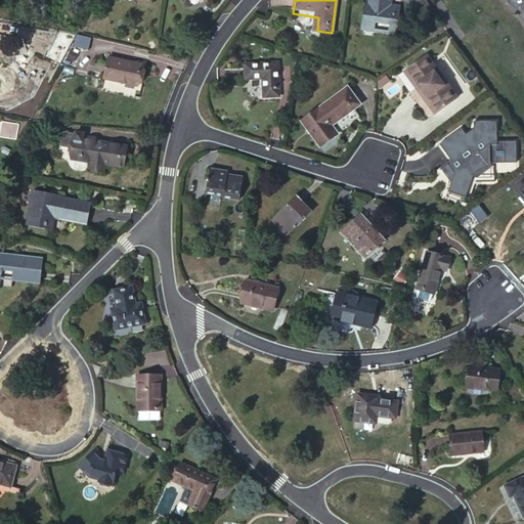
[(367,0),(367,2),(365,2),(361,29),(374,31),(376,23),(397,26),(400,6),(390,5),(386,5),(386,0),(367,0)]
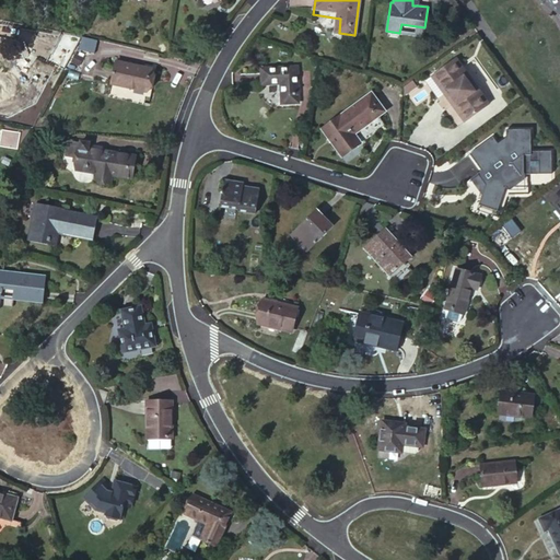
[(457,59),(454,61),(487,106),(490,104),(457,59)]
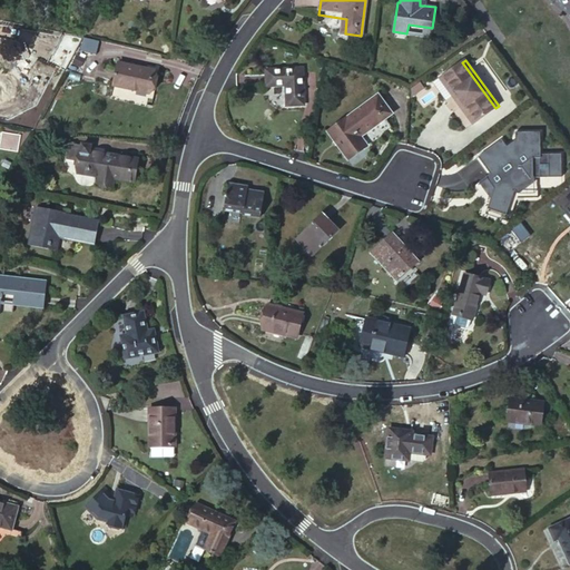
[(114,87),(134,90),(134,86),(150,89),(154,69),(117,62),(114,87)]
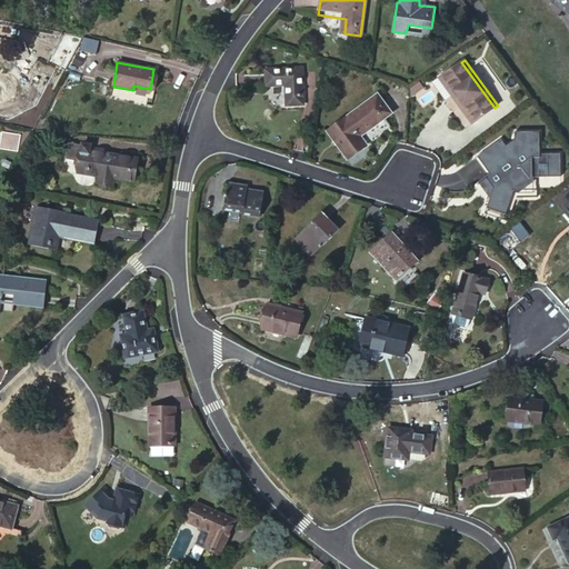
[(495,108),(461,62),(443,76),(477,121),(495,108)]
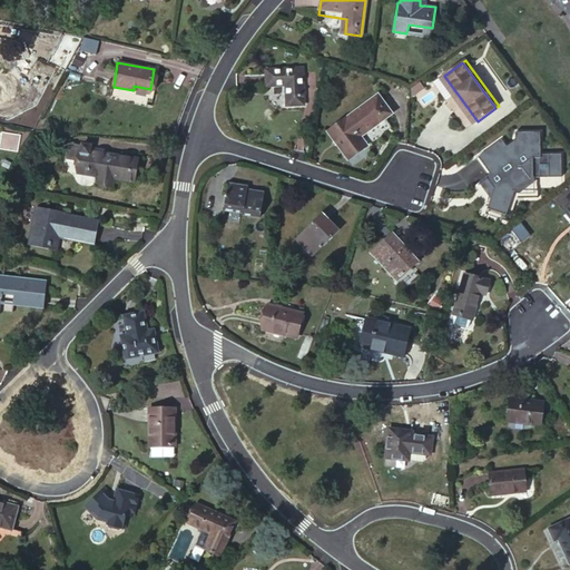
[(306,69),(271,69),(271,87),(288,86),(288,106),(306,106),(306,69)]
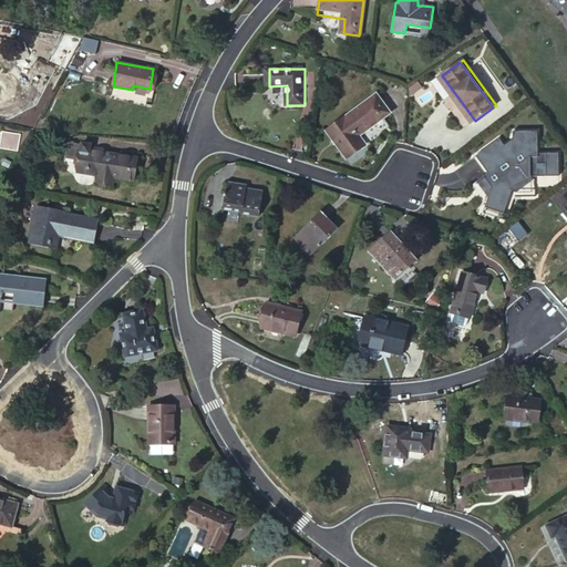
[(475,121),(442,75),(439,78),(472,123),(475,121)]
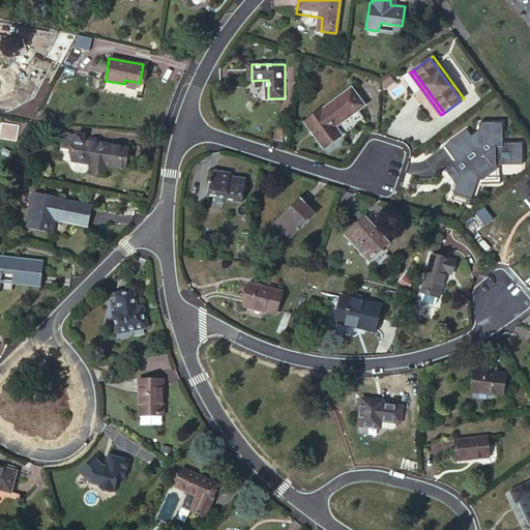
[(364,107),(351,89),(304,122),(324,149),(341,137),(334,127),(364,107)]
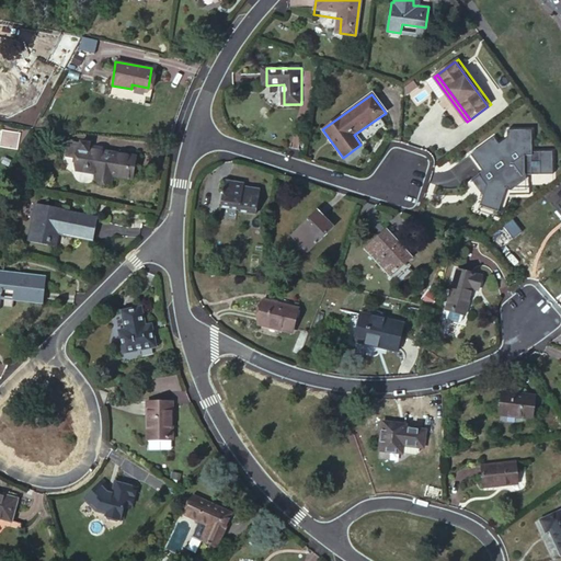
[(0,142),(0,147),(19,149),(21,133),(1,130),(0,142)]
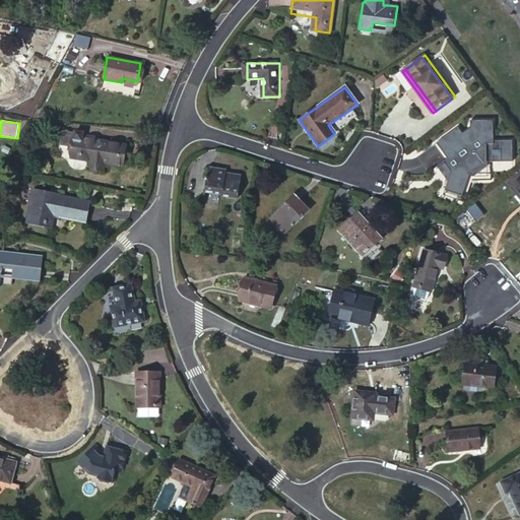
[(461,196),(468,177),(469,176),(490,160),(491,160),(505,161),(506,142),(492,141),(493,121),(471,121),(470,128),(463,133),(458,127),(437,143),(448,158),(445,161),(451,171),(448,180),(445,190),(461,196)]
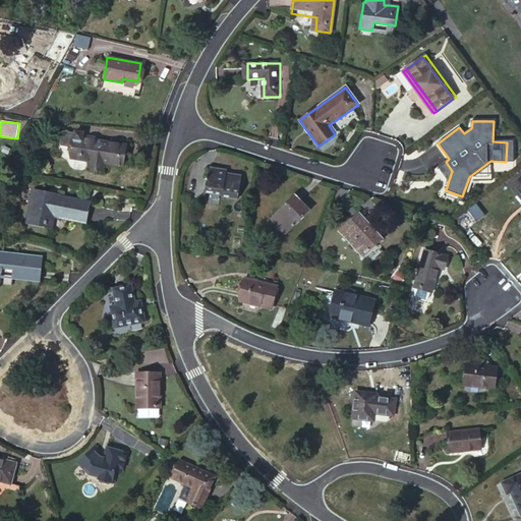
[(84,140),(85,135),(75,133),(75,134),(63,132),(62,133),(59,147),(60,148),(72,151),(70,161),(90,164),(89,169),(103,171),(104,165),(118,167),(122,148),(84,140)]
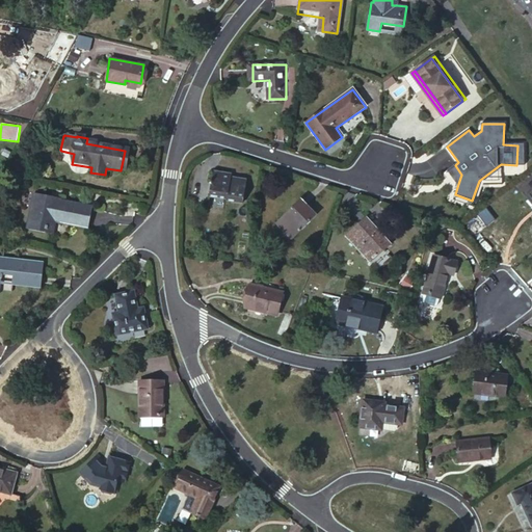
[(501,164),(480,180),(482,184),(502,169),(502,164),(501,164)]
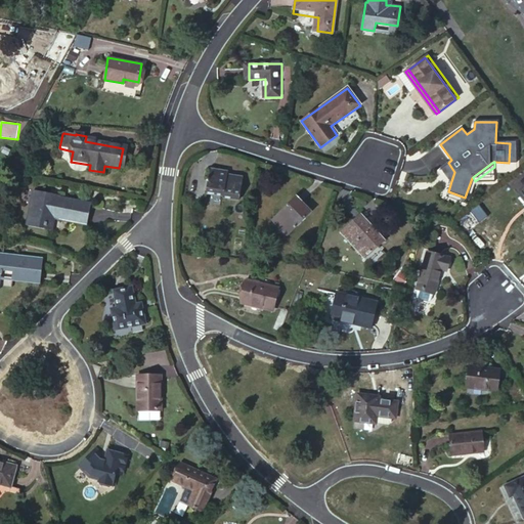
[(454,172),(448,163),(441,167),(451,181),(454,172)]
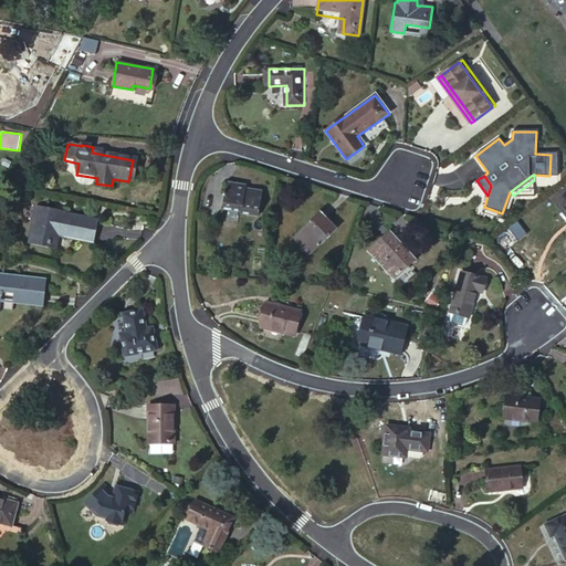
[(245,187),(228,184),(227,191),(223,191),(223,194),(226,195),(224,208),(241,210),(241,212),(259,216),(262,192),(245,190),(245,187)]
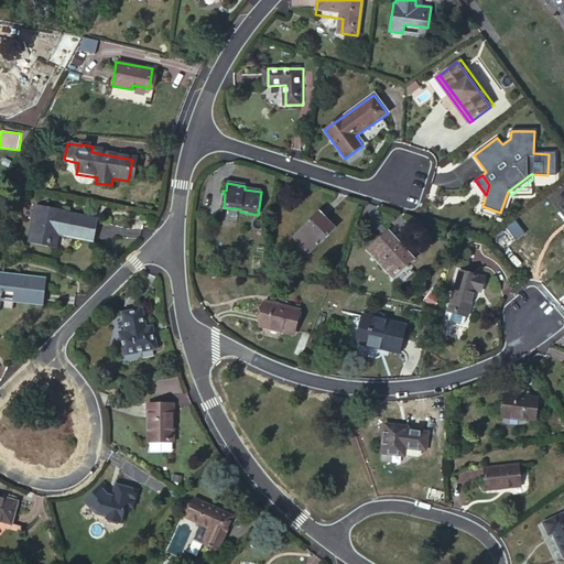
[(53,209),(34,206),(26,243),(46,248),(49,234),(56,235),(91,242),(96,220),(60,214),(53,212),(53,209)]
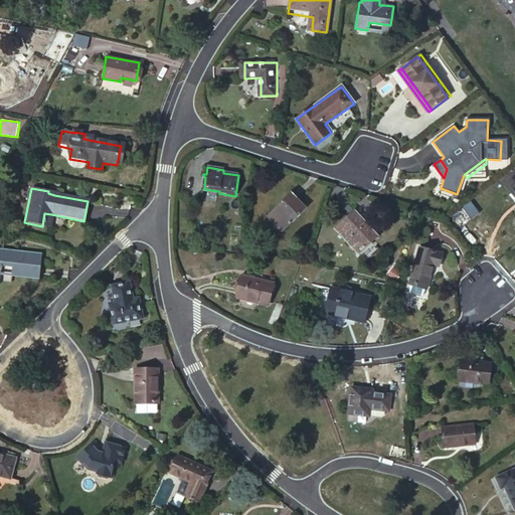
[(457,194),(441,188),(439,194),(457,201),(459,195),(457,194)]
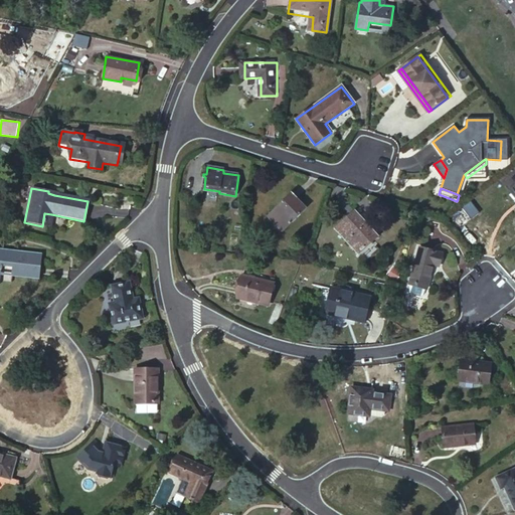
[(305,208),(289,193),(268,215),(284,231),(305,208)]
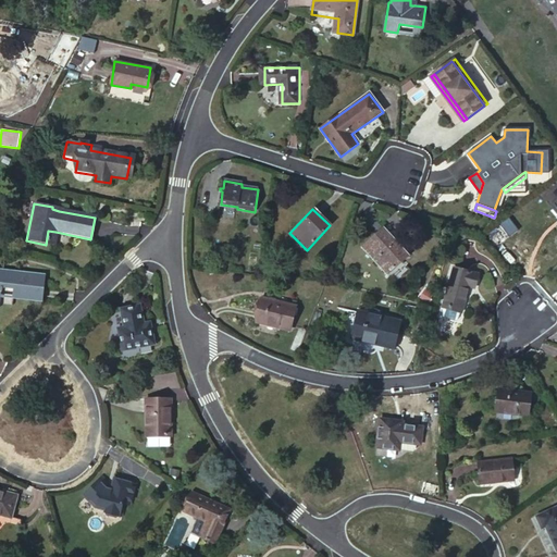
[(409,257),(383,227),(361,247),(387,276),(409,257)]
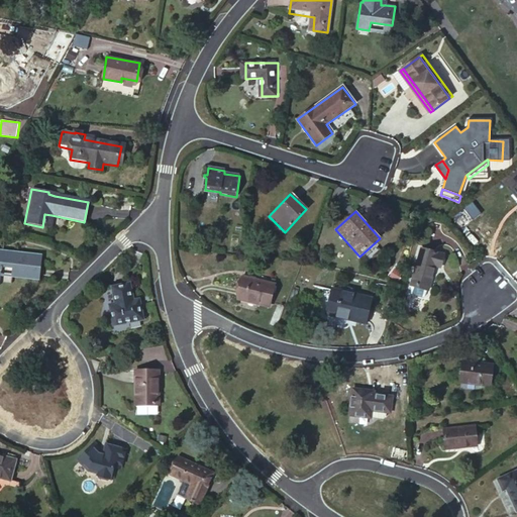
[(44,214),(42,227),(48,228),(52,215),(44,214)]
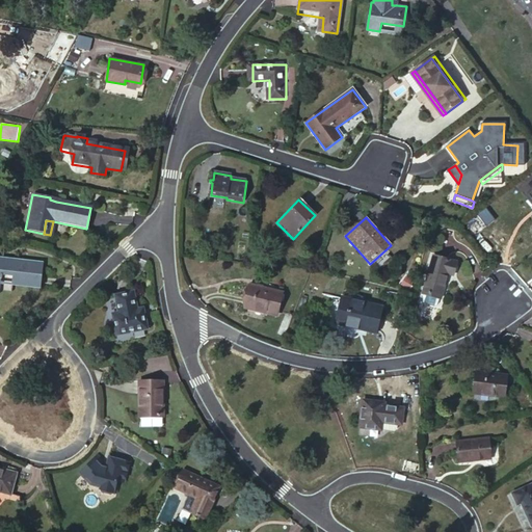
[(2,259),(0,258),(0,276),(0,274),(12,276),(10,284),(40,287),(42,263),(8,260),(8,263),(2,262),(2,259)]
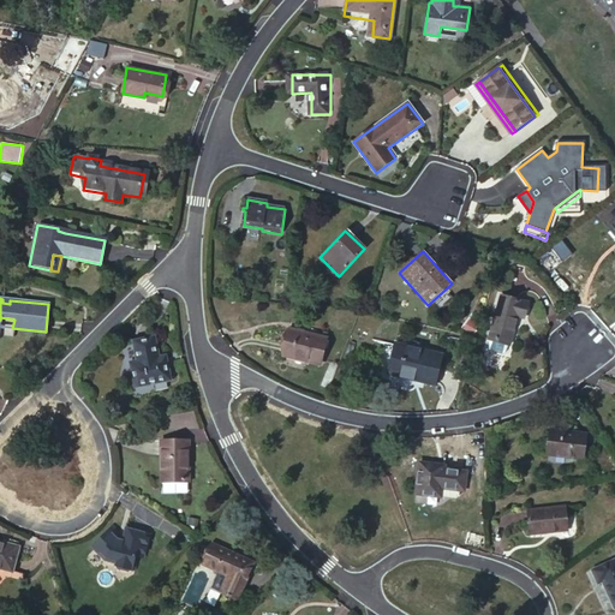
[(511,345),(519,318),(524,320),(527,305),(503,299),(491,340),(493,340),(511,345)]
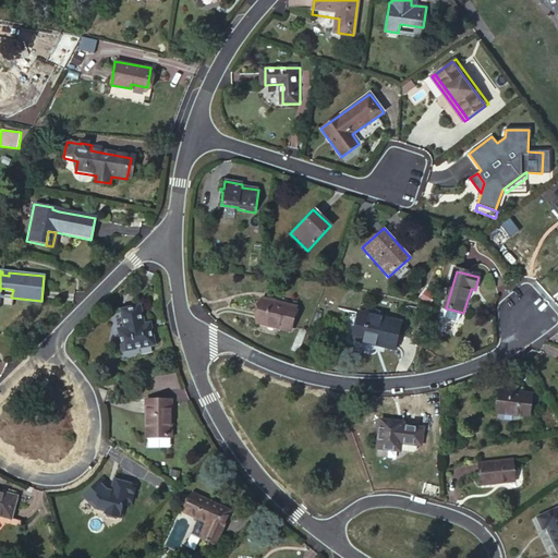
[(295,307),(262,299),(256,322),(291,329),(295,307)]
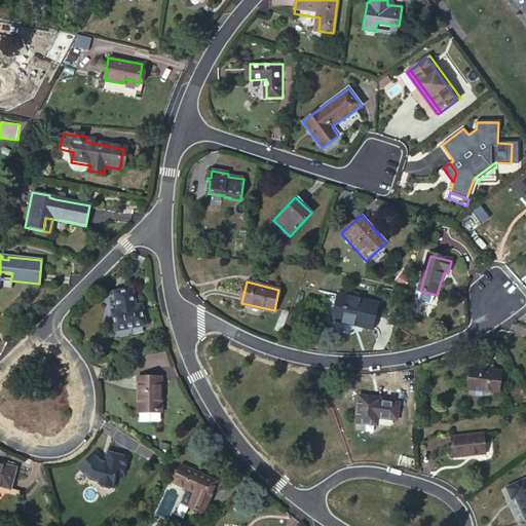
[(134,289),(115,292),(118,309),(111,310),(115,331),(147,326),(144,311),(138,312),(137,306),(134,289)]
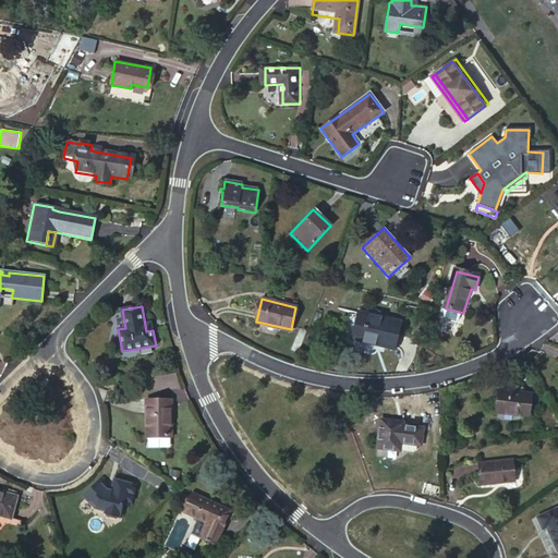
[(463,313),(447,308),(445,317),(446,320),(458,323),(461,322),(463,313)]
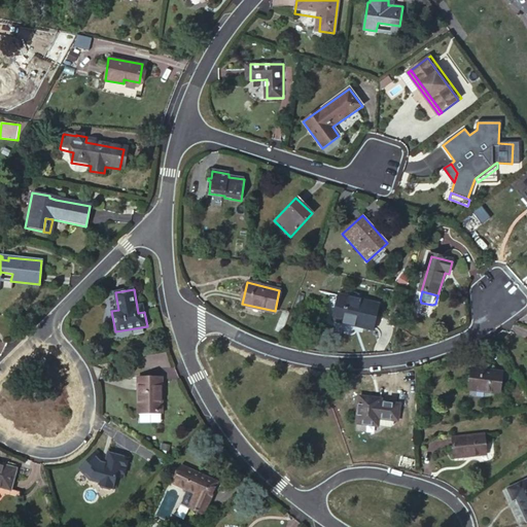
[(380,305),(339,294),(332,320),(374,329),(380,305)]
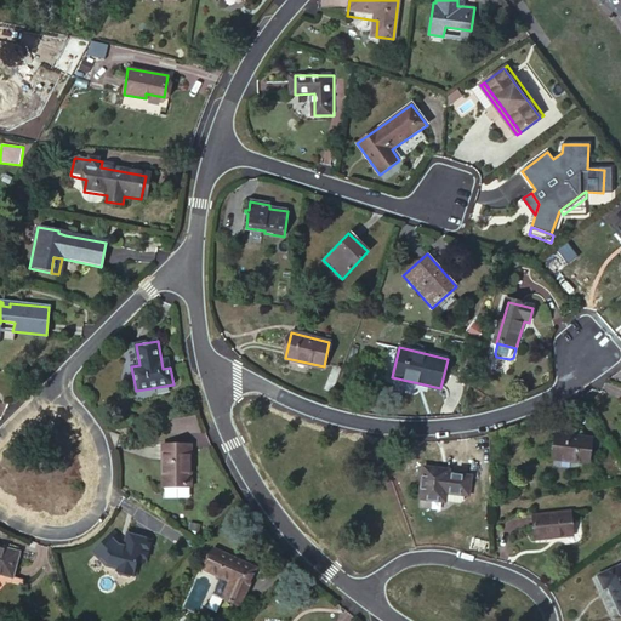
[(322,385),(332,388),(337,374),(328,370),(322,385)]
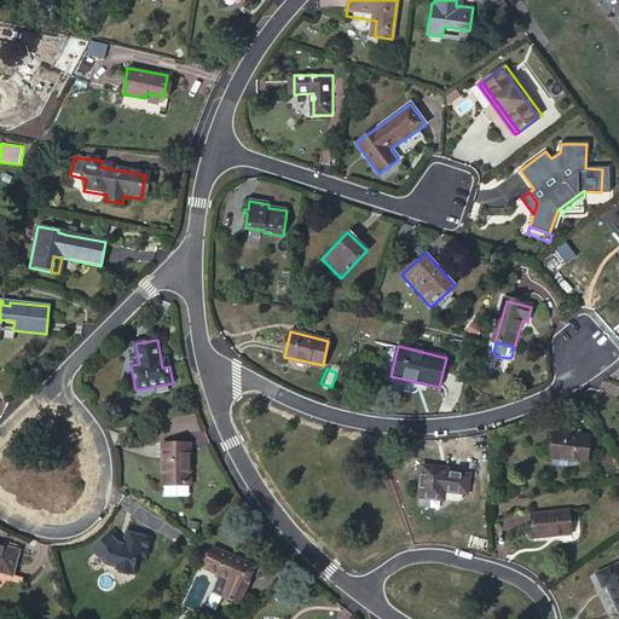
[(590,440),(555,435),(553,458),(586,464),(590,440)]
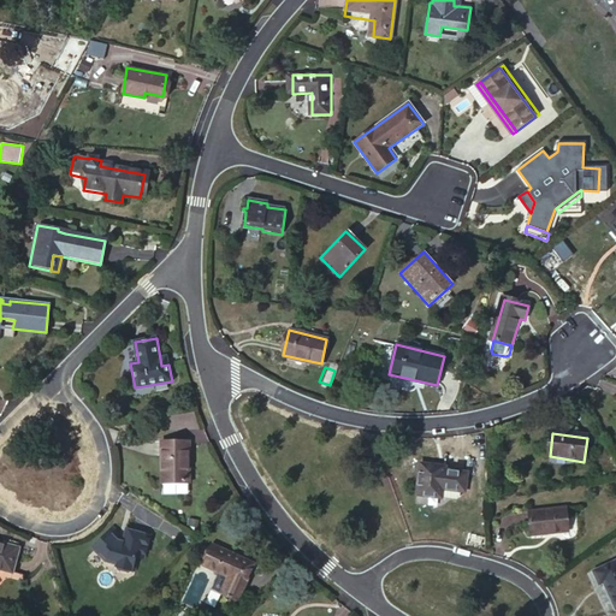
[(189,439),(161,439),(161,481),(189,481),(189,439)]
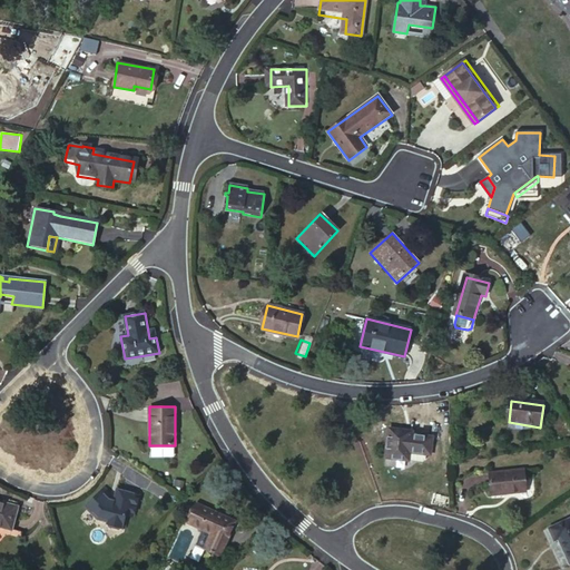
[(405,432),(390,431),(385,459),(419,463),(422,460),(423,455),(426,455),(429,440),(412,436),(405,436),(405,432)]
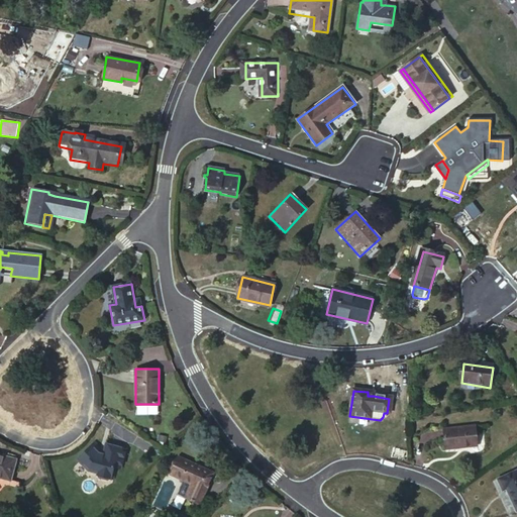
[(476,427),(443,430),(445,450),(478,447),(476,427)]
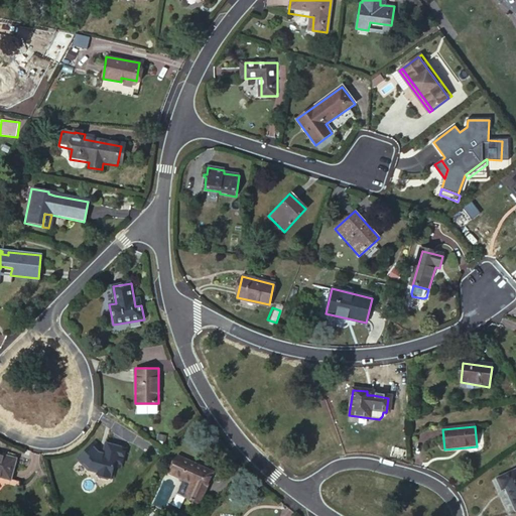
[(94,442),(76,459),(87,470),(97,472),(97,474),(98,477),(108,479),(110,478),(113,466),(121,467),(126,448),(105,442),(102,455),(98,454),(98,452),(96,448),(98,446),(94,442)]
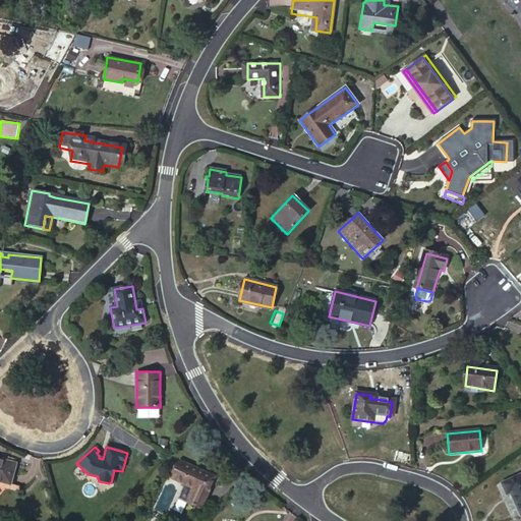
[(15,462),(0,457),(0,479),(9,482),(15,462)]
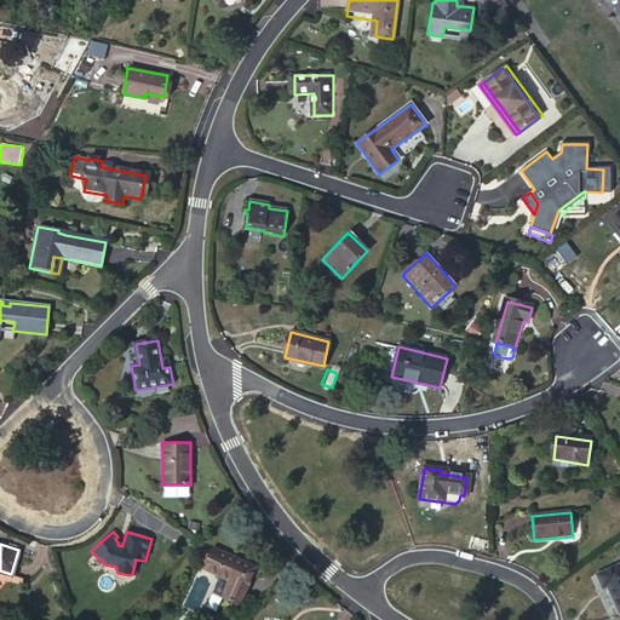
[(258,567),(218,547),(208,567),(236,580),(228,597),(240,603),(258,567)]
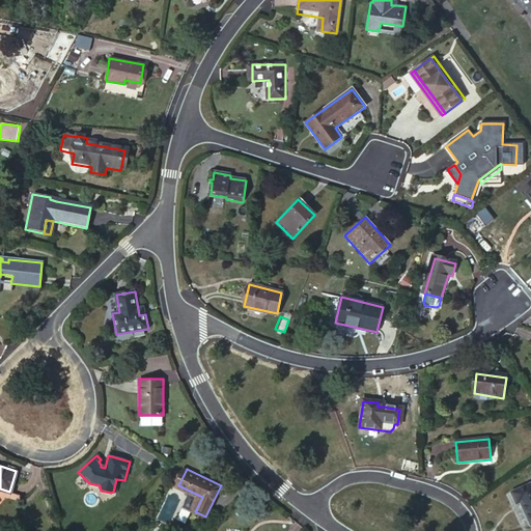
[(530,484),(511,494),(516,507),(521,505),(530,526),(530,484)]
